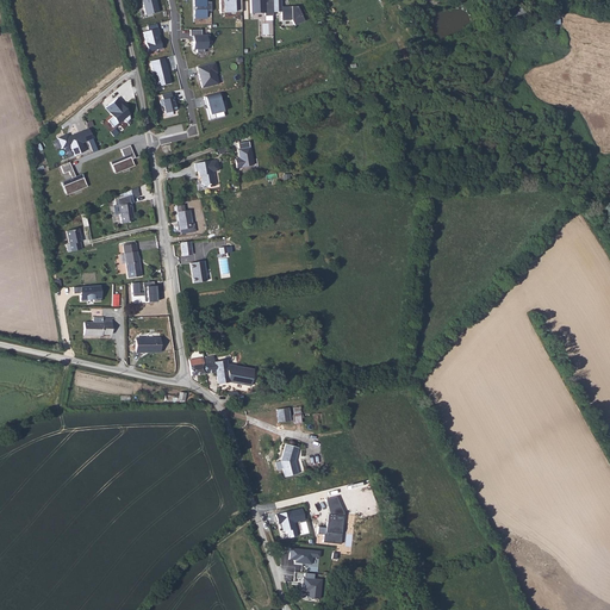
[(142,0),(145,16),(159,12),(155,0),(142,0)]
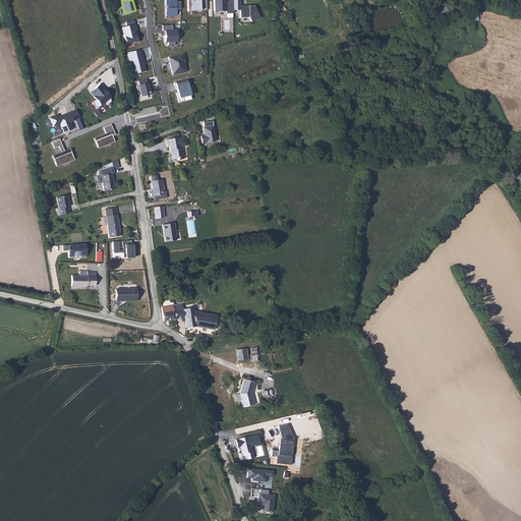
[(166,15),(176,15),(176,9),(180,9),(180,2),(176,2),(175,0),(165,0),(166,5),(168,5),(168,8),(166,9),(166,15)]
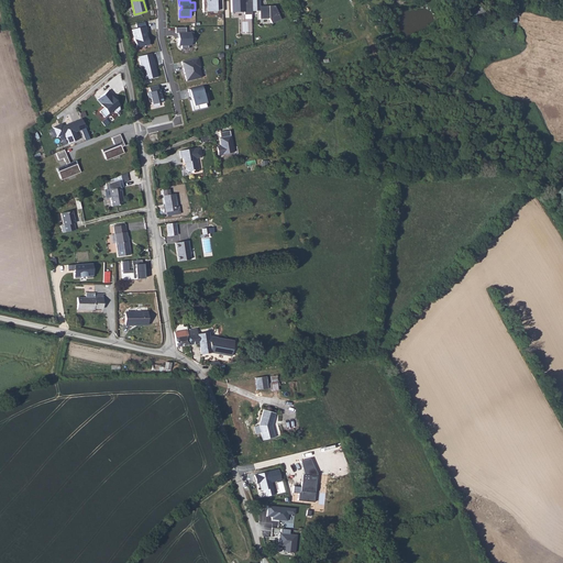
[(202,0),(203,11),(223,11),(222,0),(202,0)]
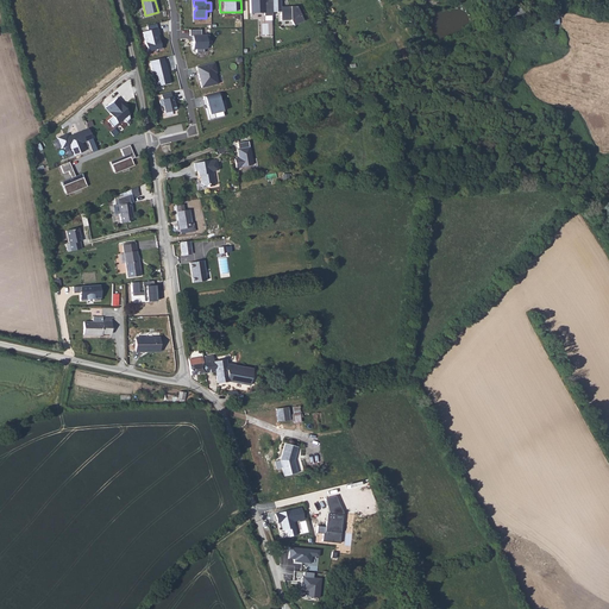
[(263,0),(250,0),(250,13),(264,13),(264,16),(272,16),(272,12),(271,0),(267,0),(267,4),(264,4),(263,0)]
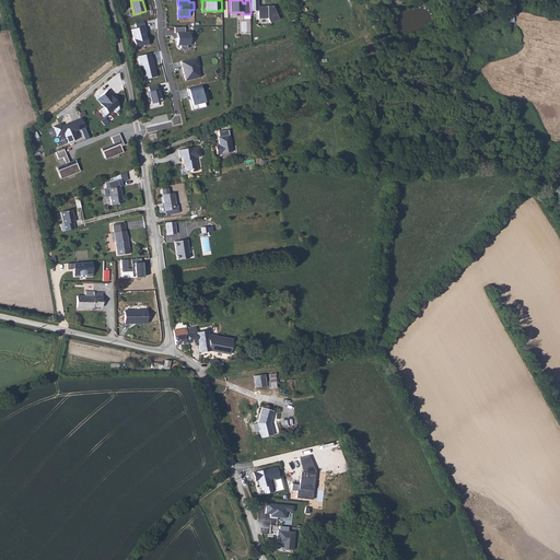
[(257,0),(249,0),(251,11),(258,11),(258,19),(268,19),(270,24),(279,20),(272,6),(258,7),(257,0)]
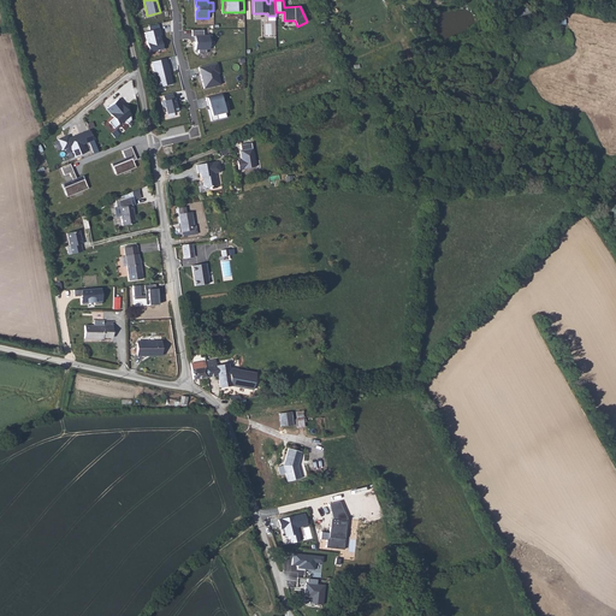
[(144,33),(149,53),(164,49),(159,29),(144,33)]
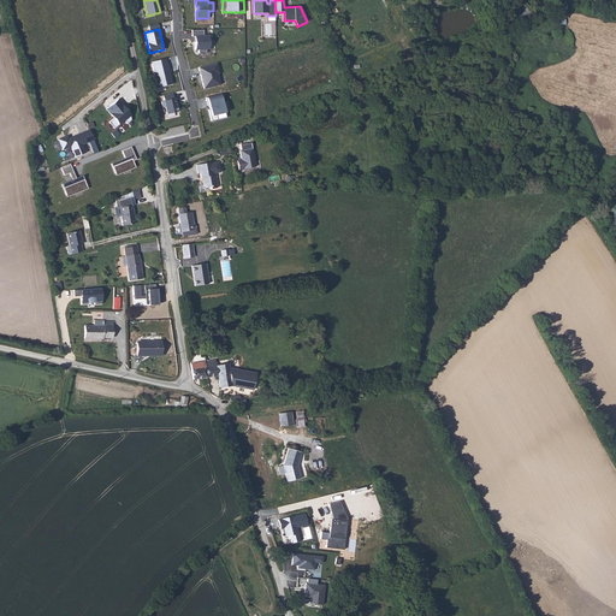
[(208,36),(194,36),(195,49),(208,49),(208,36)]
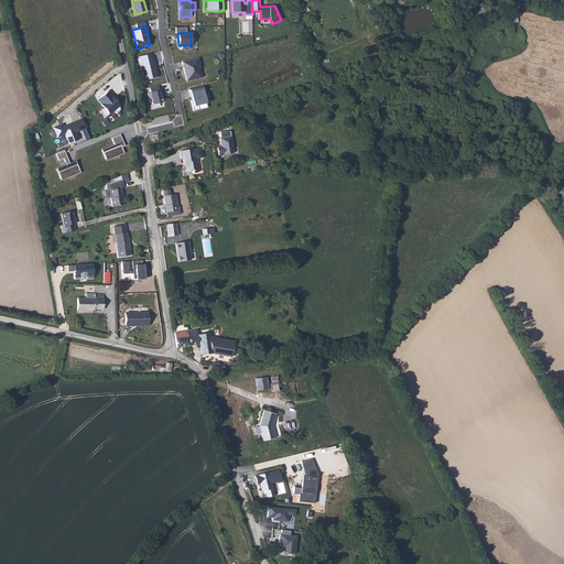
[(158,77),(153,58),(152,54),(139,56),(144,80),(158,77)]
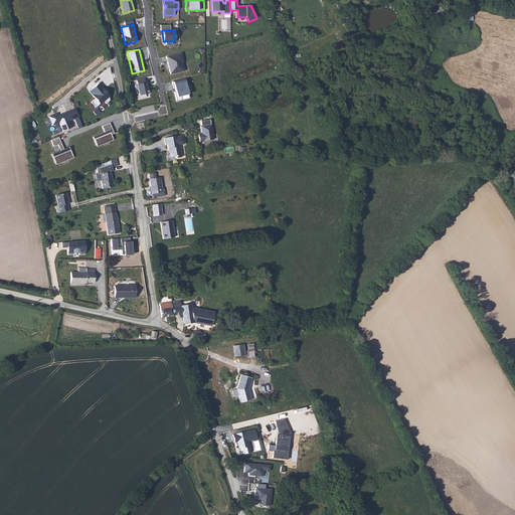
[(183,61),(181,52),(166,56),(170,74),(184,70),(182,62),(183,61)]
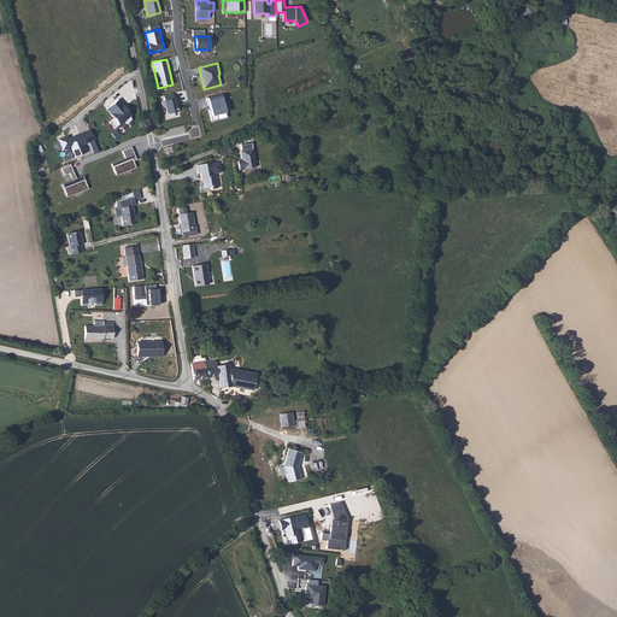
[(180,111),(177,103),(176,104),(175,99),(174,99),(172,94),(164,95),(164,101),(162,101),(163,107),(165,107),(168,115),(180,111)]
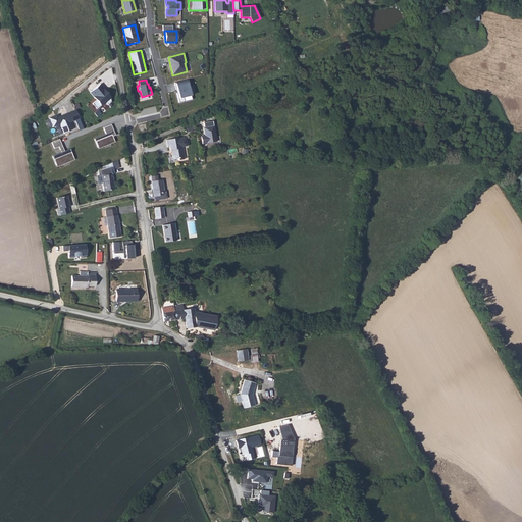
[(190,87),(188,80),(174,83),(176,90),(177,90),(178,93),(176,93),(178,103),(185,101),(184,97),(191,96),(189,87),(190,87)]
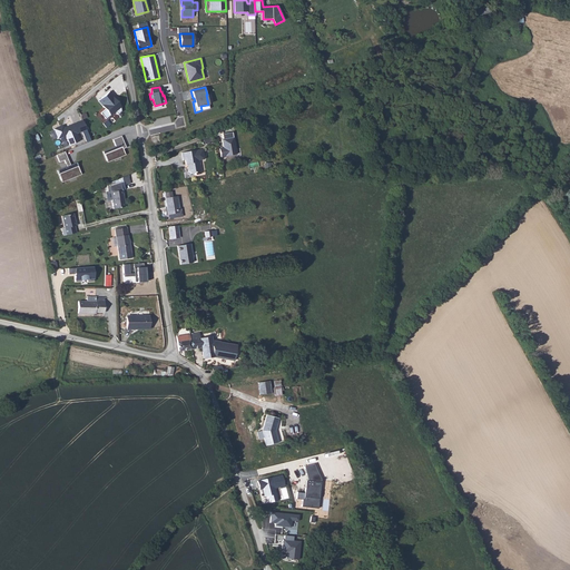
[(100,114),(106,119),(110,115),(115,110),(118,115),(121,111),(119,100),(115,101),(112,98),(114,97),(109,91),(98,100),(106,109),(100,114)]
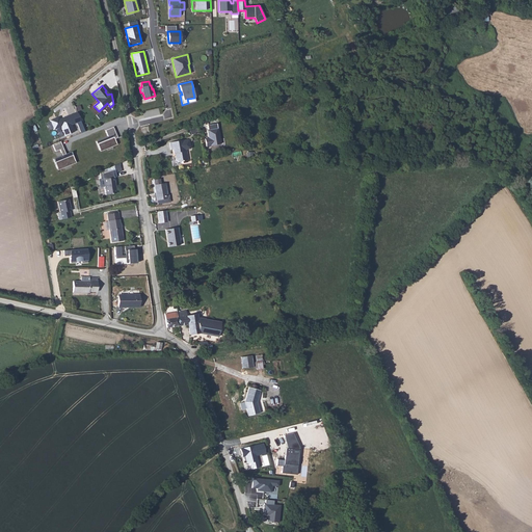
[(68,116),(72,126),(76,124),(80,133),(84,131),(77,112),(68,116)]
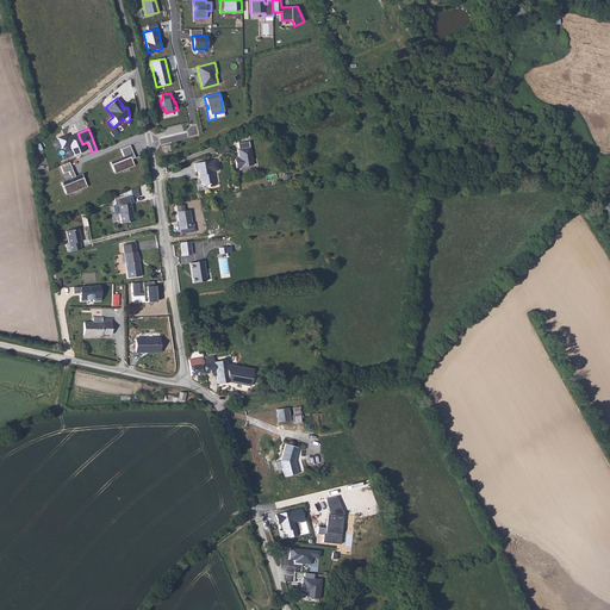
[(78,134),(68,137),(66,137),(64,135),(57,138),(62,149),(70,145),(74,155),(85,151),(82,144),(78,134)]
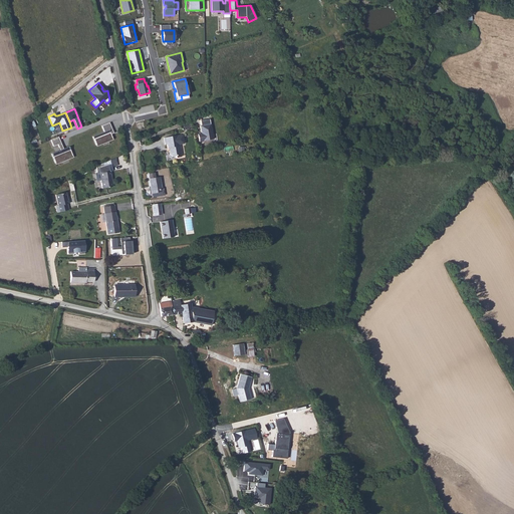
[(96,146),(112,140),(108,131),(111,130),(109,122),(101,125),(103,132),(92,137),(96,146)]
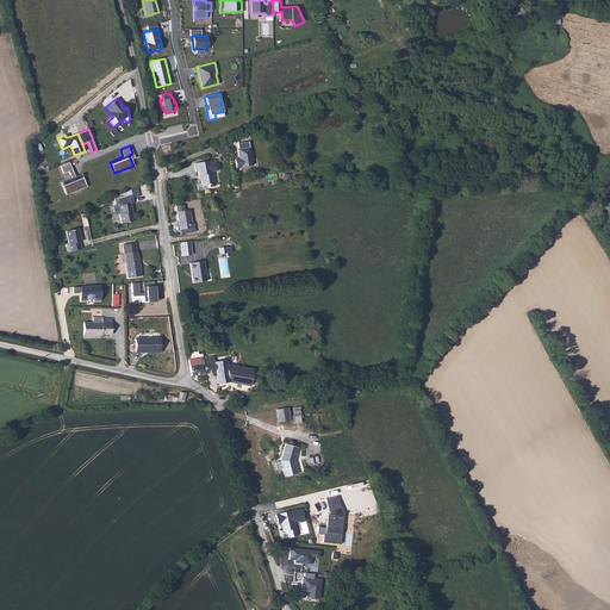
[(235,159),(236,168),(254,165),(250,145),(237,149),(238,159),(235,159)]
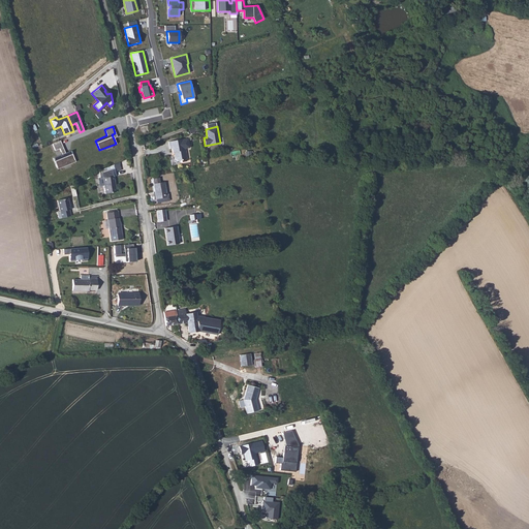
[(182,137),(167,141),(169,148),(172,148),(172,151),(173,151),(175,151),(175,153),(174,155),(175,158),(178,159),(181,159),(181,161),(186,159),(184,147),(189,146),(187,136),(182,138),(182,137)]
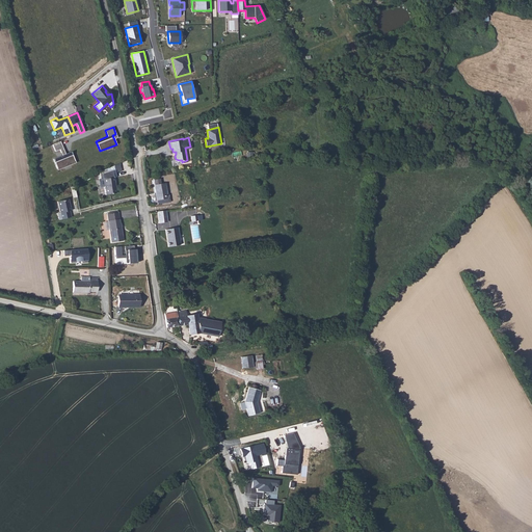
[(63,147),(60,139),(52,143),(54,150),(60,148),(63,147)]
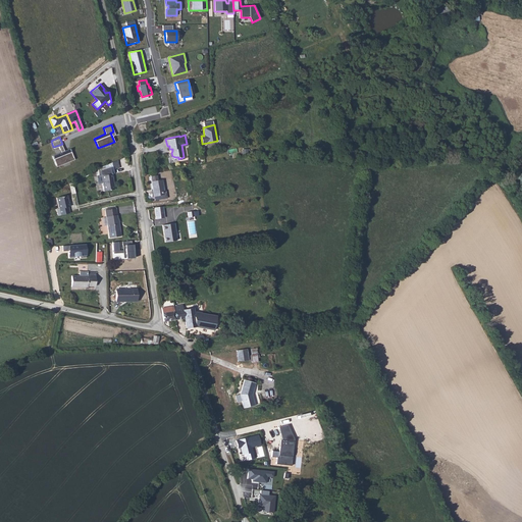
[(73,156),(69,147),(64,149),(61,151),(52,154),(56,163),(73,156)]
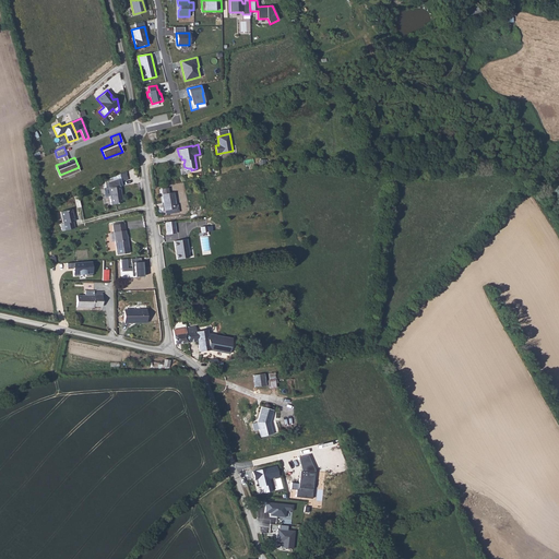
[(109,188),(120,187),(123,186),(122,181),(129,179),(127,171),(105,180),(106,183),(108,183),(109,188)]
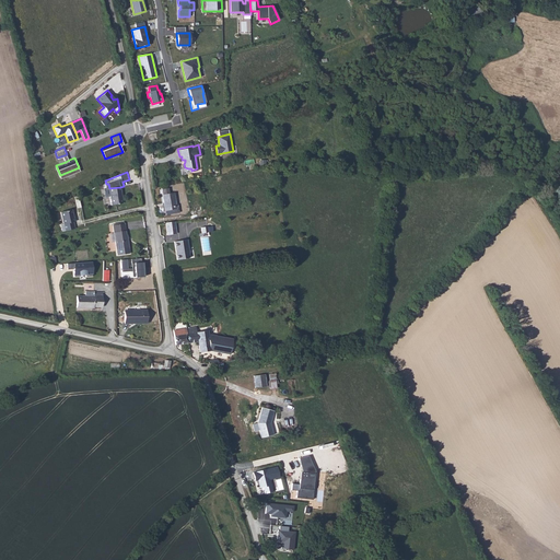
[(108,184),(106,184),(106,188),(104,189),(105,197),(111,196),(112,205),(123,203),(121,199),(121,198),(120,196),(121,195),(120,187),(109,188),(108,184)]
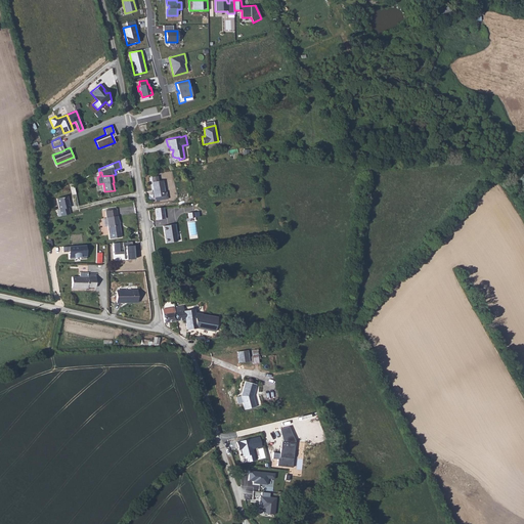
[(166,194),(164,180),(159,181),(158,176),(151,177),(155,189),(156,188),(158,200),(170,199),(169,194),(166,194)]
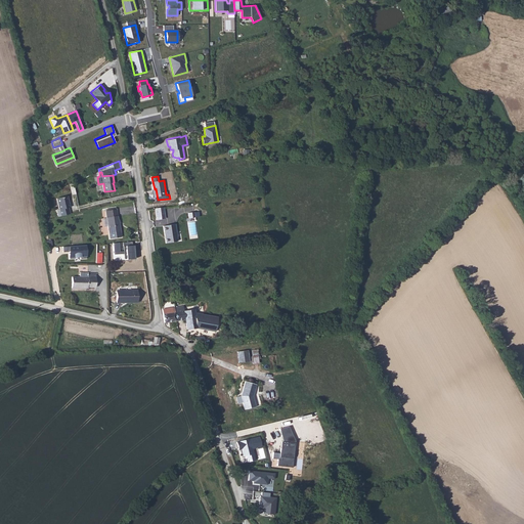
[(190,194),(178,194),(179,204),(190,204),(190,194)]
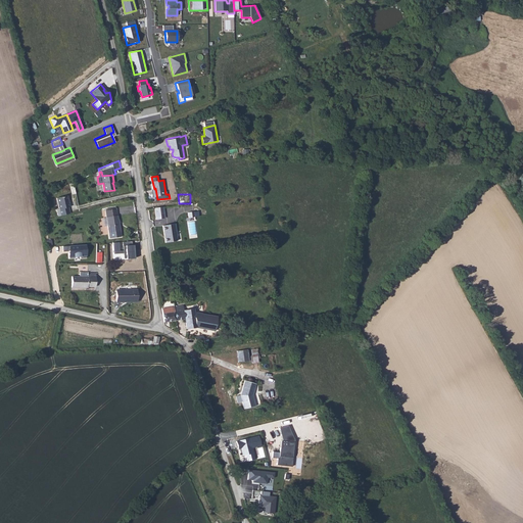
[(57,209),(58,217),(69,214),(68,207),(69,207),(66,196),(57,198),(59,209),(57,209)]
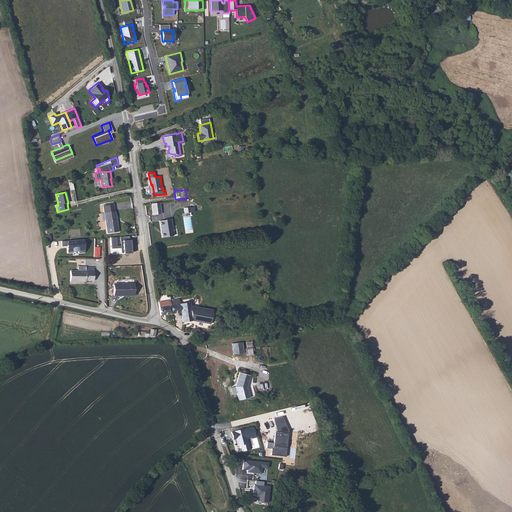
[(160,202),(152,203),(153,214),(161,213),(160,202)]
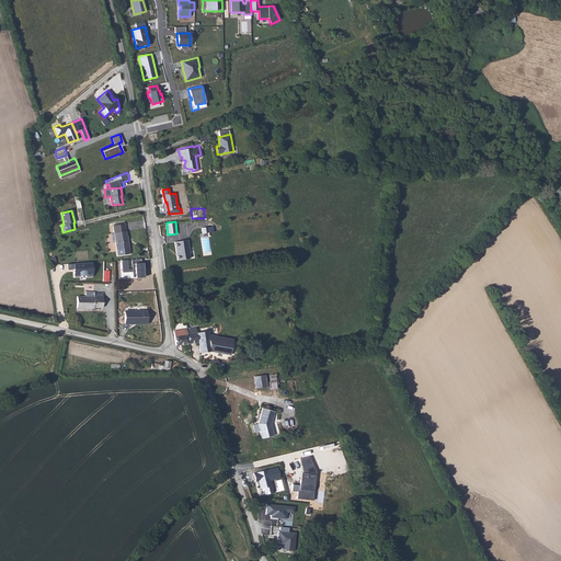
[(129,254),(127,239),(125,224),(113,226),(114,233),(116,242),(117,255),(129,254)]
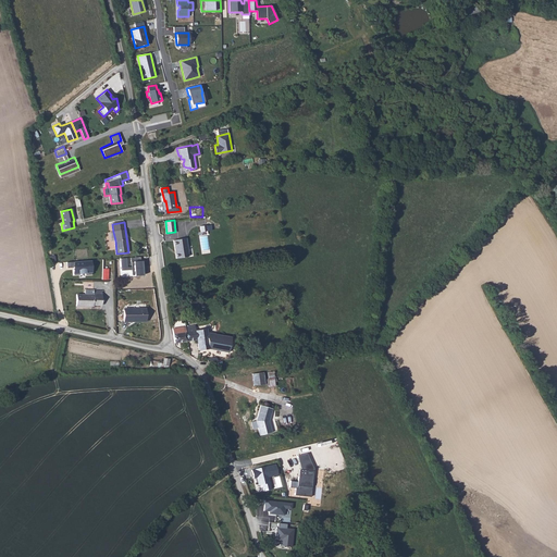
[(185,237),(173,239),(175,258),(188,256),(185,237)]
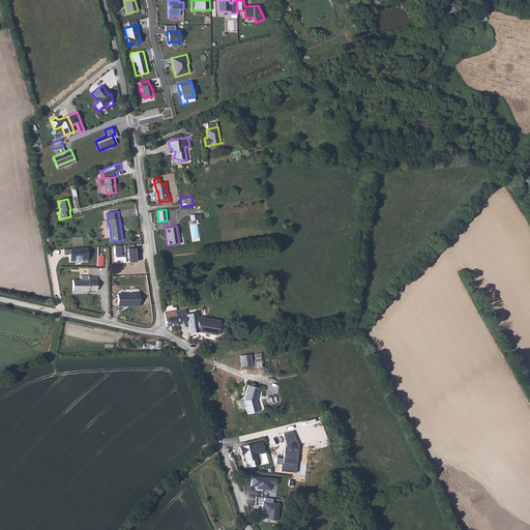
[(125,262),(138,261),(137,244),(115,245),(116,258),(125,257),(125,262)]
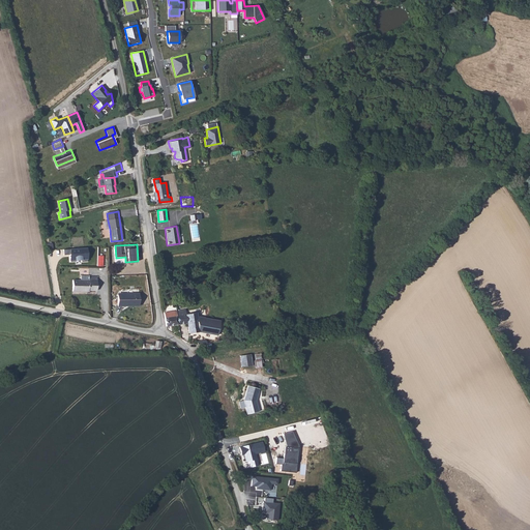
[(87,247),(63,249),(64,255),(71,255),(71,257),(69,257),(70,262),(76,261),(76,260),(81,260),(81,262),(87,261),(87,247)]
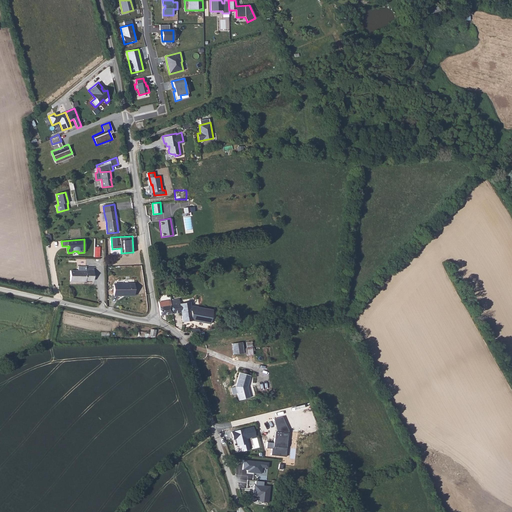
[(94,279),(95,268),(86,268),(86,265),(79,264),(79,269),(71,269),(70,280),(86,280),(86,279),(94,279)]
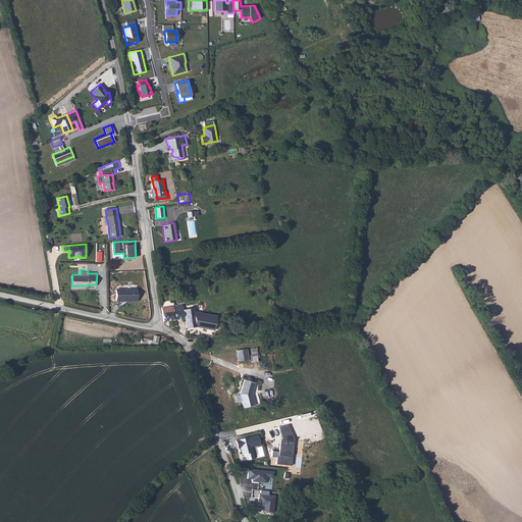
[(138,288),(117,288),(117,300),(138,300),(138,288)]
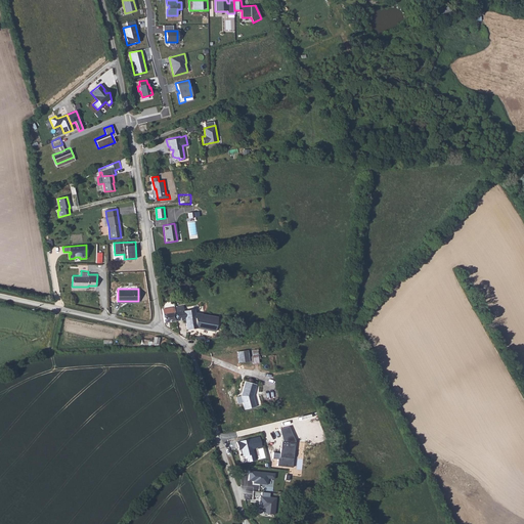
[(163,308),(165,321),(176,320),(174,307),(163,308)]
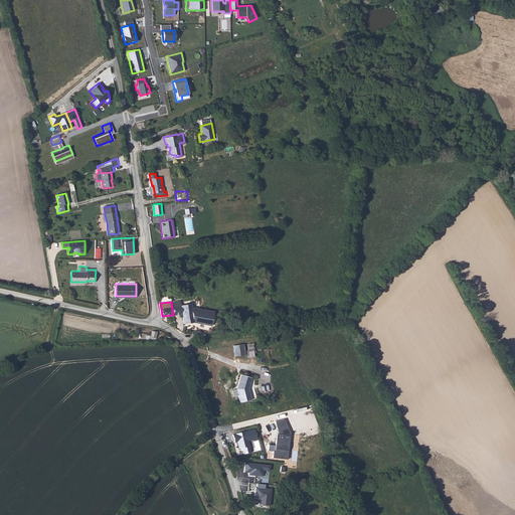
[(171,302),(173,315),(182,314),(183,324),(193,324),(193,322),(195,323),(195,324),(210,328),(213,316),(207,315),(208,313),(192,308),(192,304),(179,306),(178,302),(171,302)]
